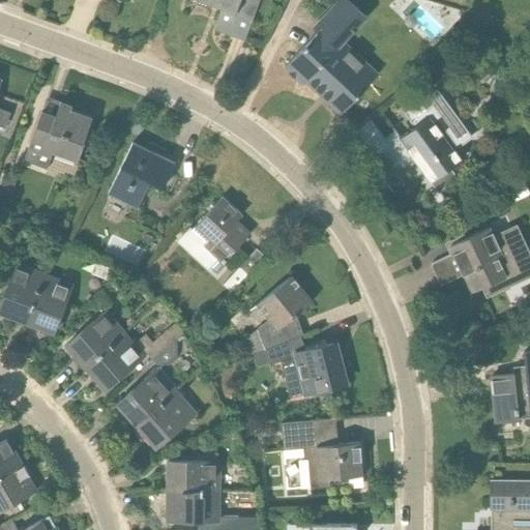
[(196,0),(222,9),(214,30),(244,41),(260,0),(196,0)]
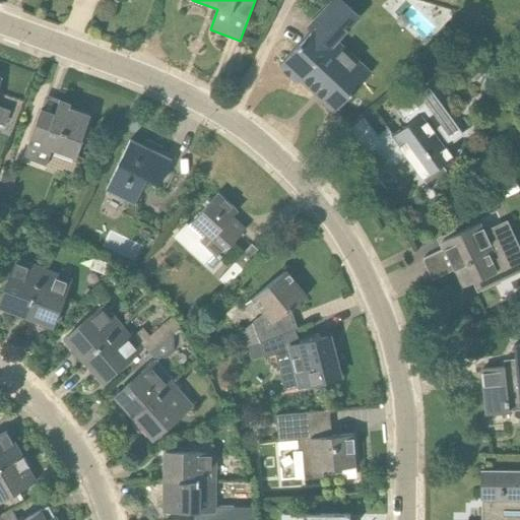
[(333,111),(334,112),(372,75),(339,43),(363,18),(341,0),(334,0),(312,23),(319,30),(317,34),(314,30),(279,67),(297,83),(304,76),(315,87),(336,108),(333,111)]
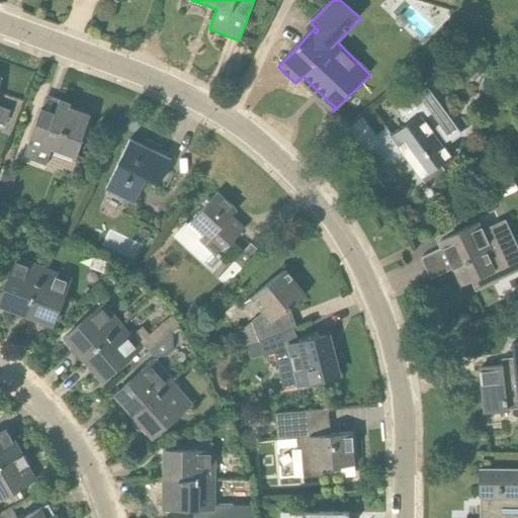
[(423,177),(437,167),(451,157),(444,147),(461,135),(427,88),(396,110),(406,124),(391,136),(398,146),(392,150),(393,151),(399,147),(427,186),(428,185),(423,177)]
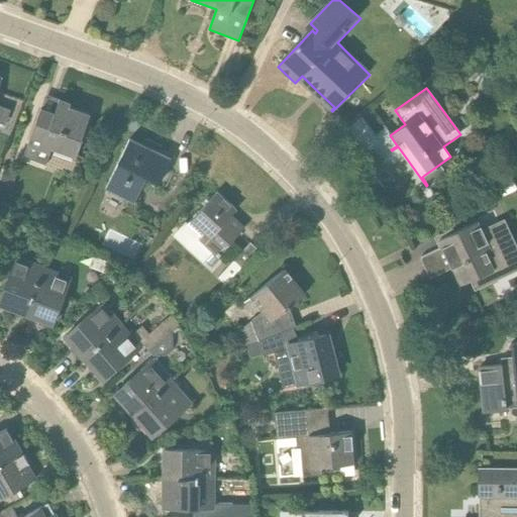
[(81,136),(90,115),(69,107),(70,104),(59,100),(55,113),(41,110),(22,157),(45,165),(50,153),(53,149),(76,157),(83,137),(81,136)]
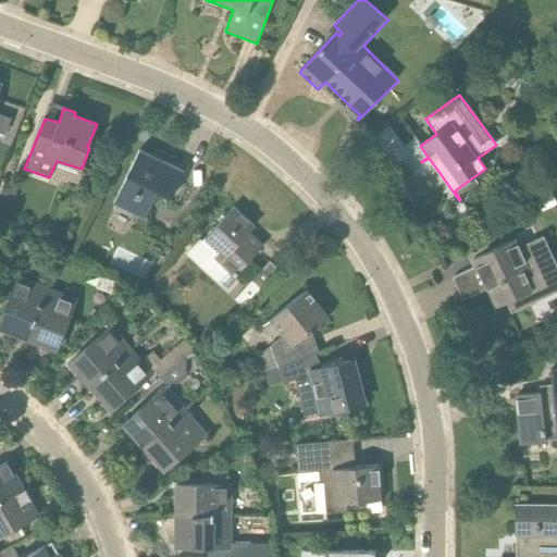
[(383,162),(382,160),(381,161),(399,186),(421,170),(422,172),(423,171),(405,146),(383,162)]
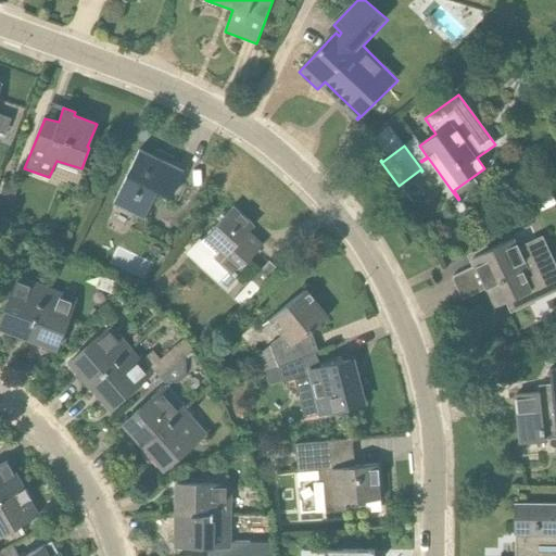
[(184,172),(139,150),(113,204),(143,218),(161,184),(175,189),(184,172)]
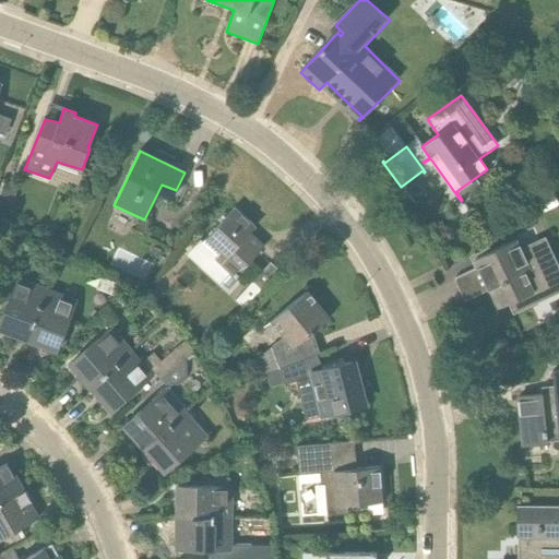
[(6,181),(0,194),(13,200),(19,186),(6,181)]
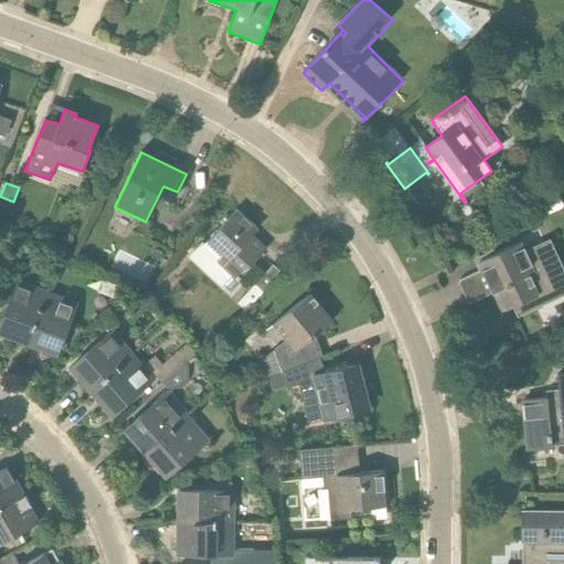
[(258,229),(236,209),(198,251),(213,264),(206,271),(221,284),(231,274),(238,280),(267,249),(251,235),(258,229)]
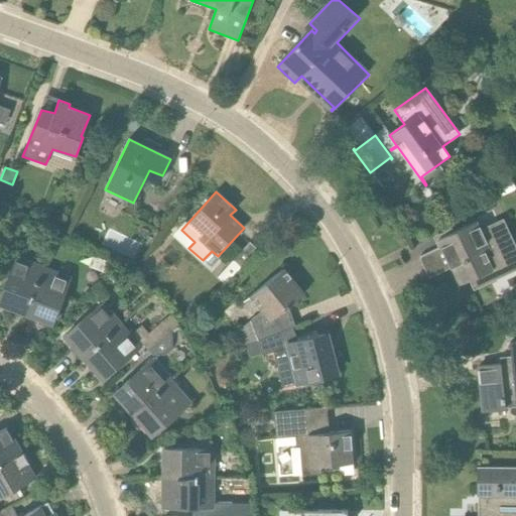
[(515,255),(500,220),(480,229),(477,223),(438,239),(441,247),(420,257),(429,278),(452,268),(460,285),(470,280),(472,285),(515,264),(515,255)]
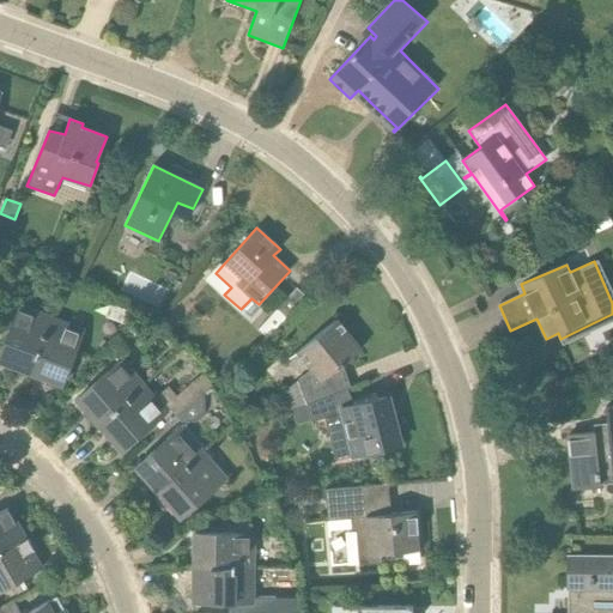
[(54,277),(50,283),(54,289),(61,289),(64,284),(60,278),(54,277)]
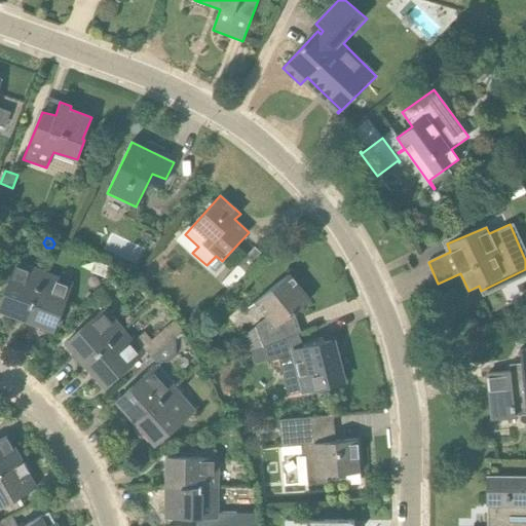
[(255,247),(222,283),(231,291),(264,255),(255,247)]
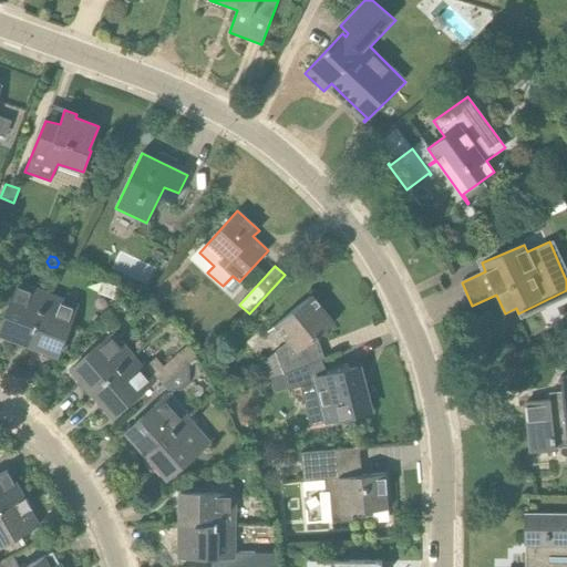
[(18,284),(0,330),(0,333),(29,346),(48,295),(18,284)]
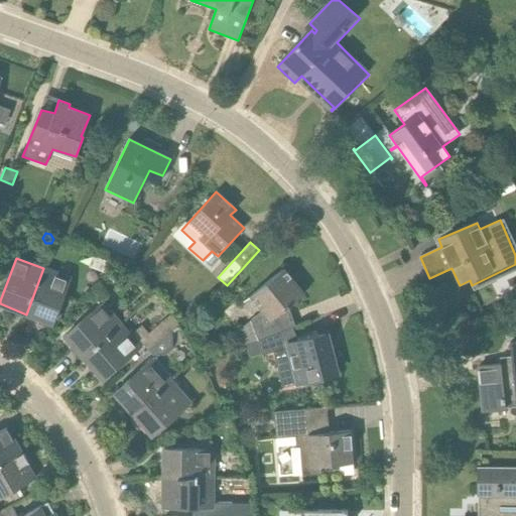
[(26,314),(52,325),(70,278),(43,268),(26,314)]
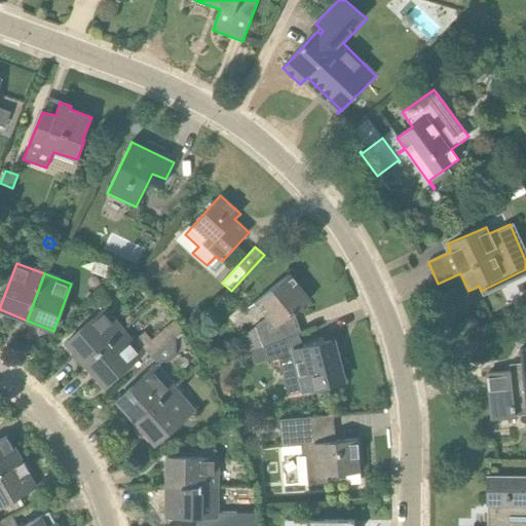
[(266,317),(255,327),(263,346),(295,335),(288,318),(309,300),(289,274),(255,303),(266,317)]
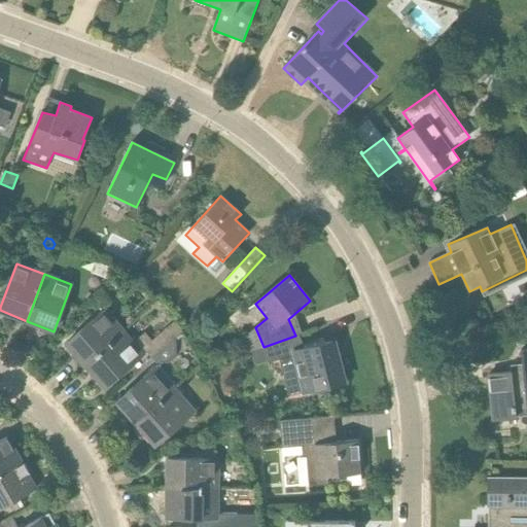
[(105,311),(66,343),(85,365),(124,332),(105,311)]
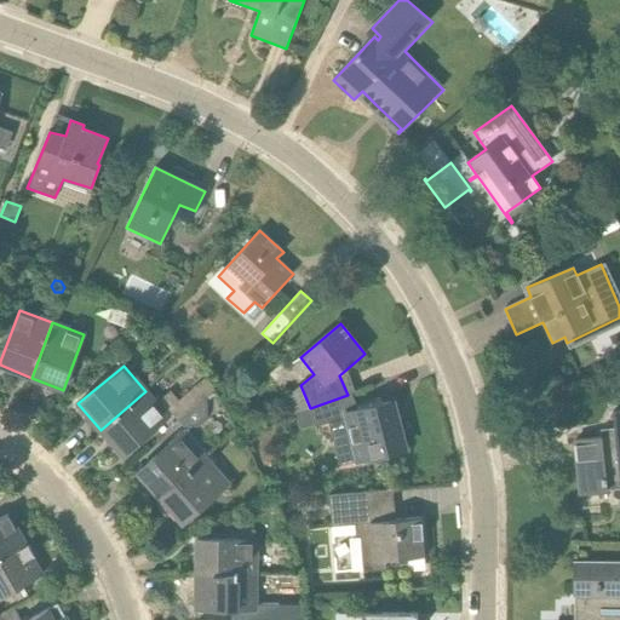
[(173,395),(164,403),(179,420),(206,397),(195,385),(178,401),(173,395)]
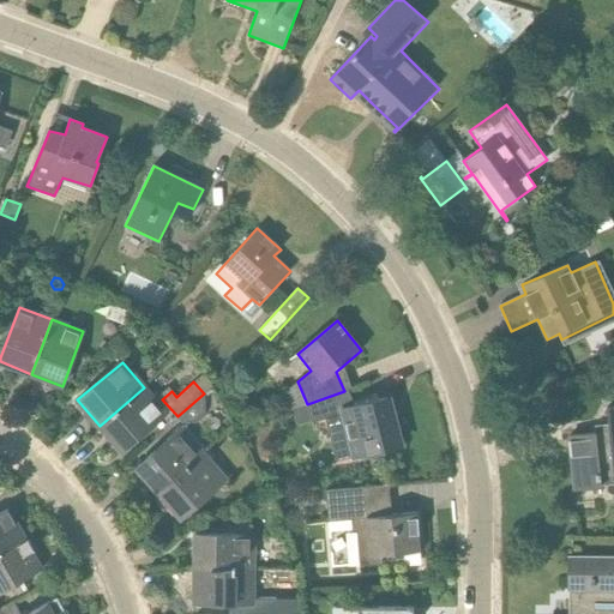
[(167,414),(144,387),(100,426),(122,452),(167,414)]
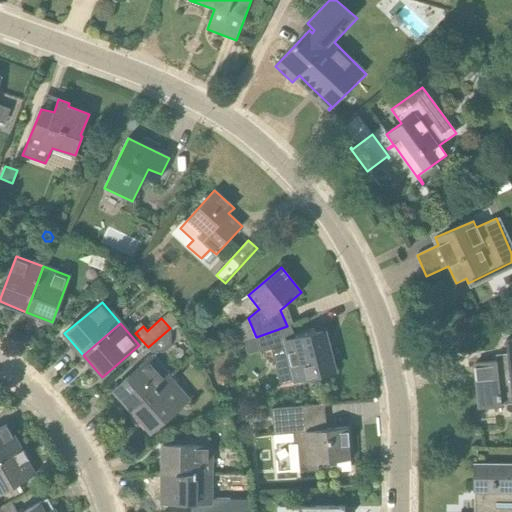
[(293,380),(334,370),(324,331),(297,338),(294,324),(287,326),(256,337),(261,351),(284,345),(293,380)]
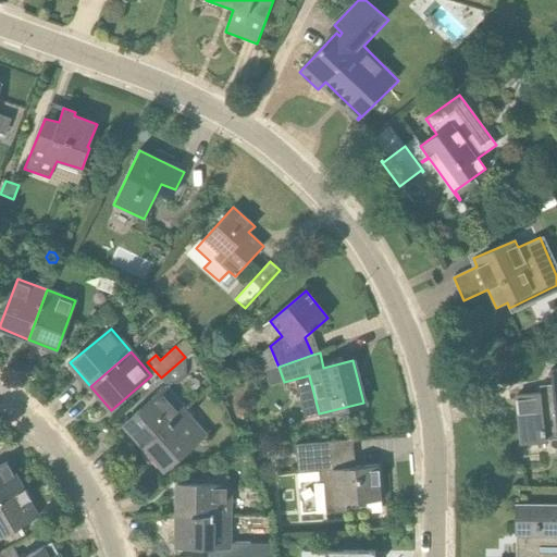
[(168,387),(170,385),(172,385),(174,384),(176,384),(178,383),(181,382),(183,381),(184,379),(185,376),(186,374),(187,372),(187,370),(187,368),(187,366),(187,363),(185,357),(161,378),(168,387)]
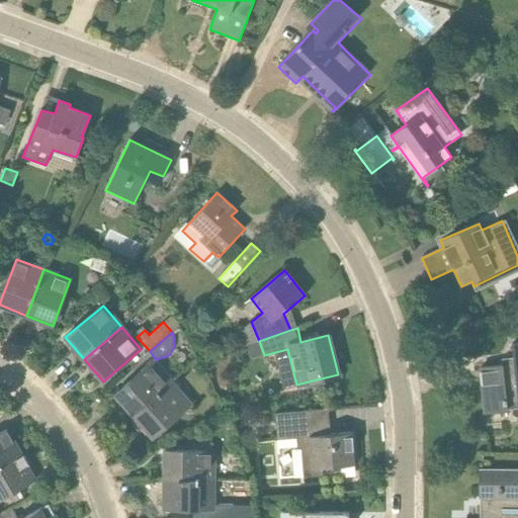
[(246,346),(251,359),(264,355),(259,341),(246,346)]
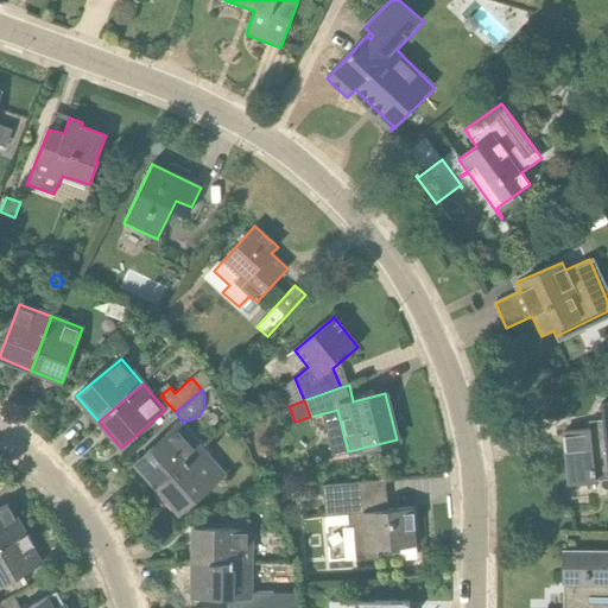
[(564,432),(569,485),(594,482),(594,472),(607,470),(607,404),(601,405),(603,429),(564,432)]
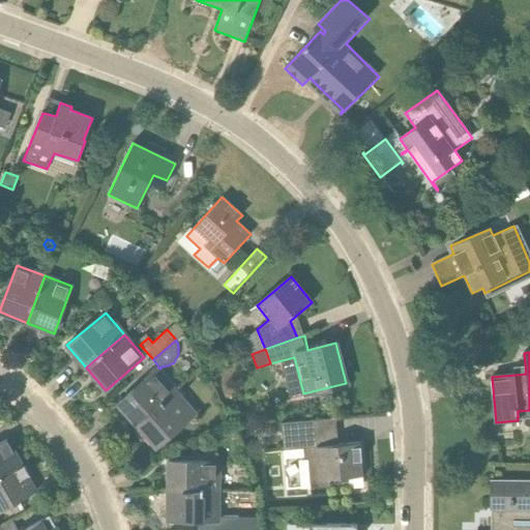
[(156,372),(118,404),(137,425),(175,392),(156,372)]
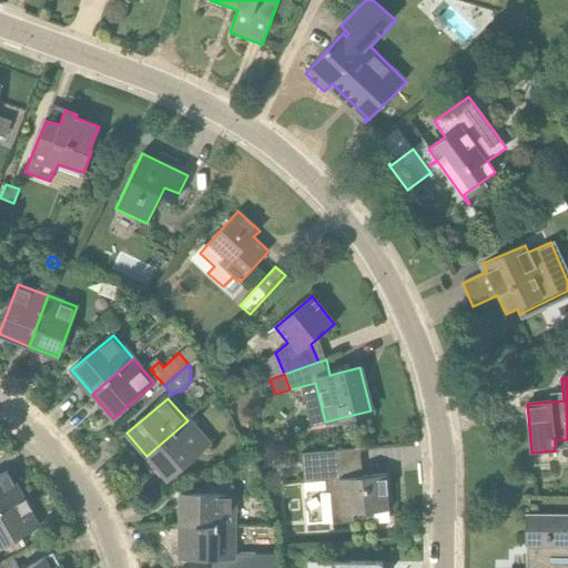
[(188,421),(146,456),(168,480),(208,445),(188,421)]
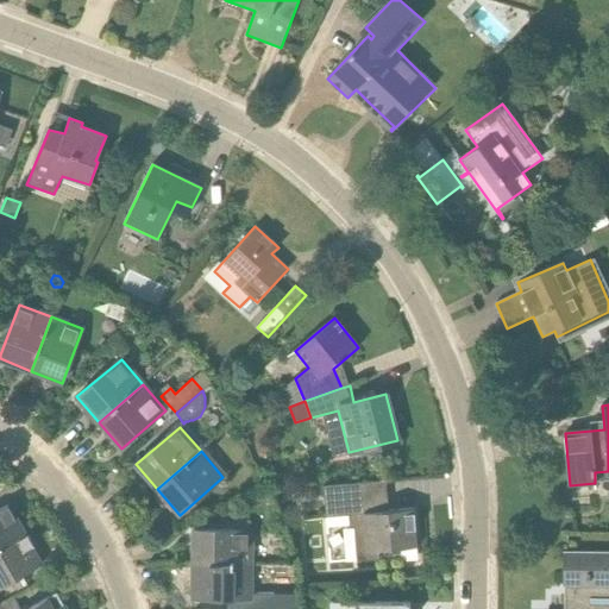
[(365,551),(416,547),(413,509),(389,512),(388,497),(385,497),(384,485),(384,483),(387,483),(385,481),(324,487),(326,516),(349,515),(350,528),(364,527),(365,551)]
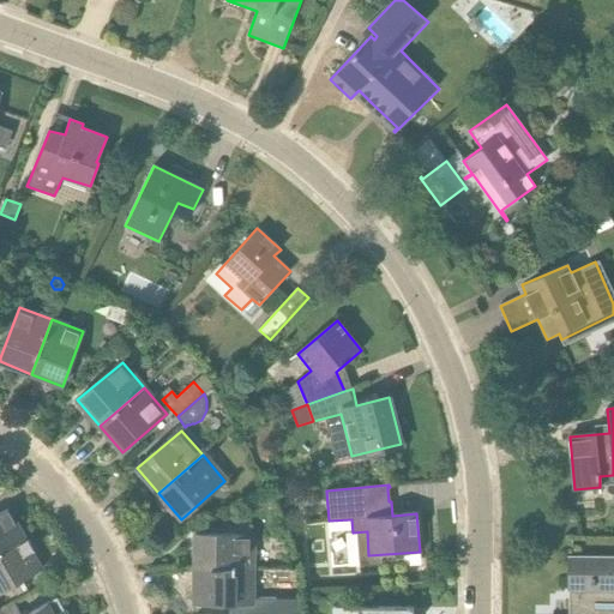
[(0,555),(29,540),(28,540),(25,541),(7,510),(0,513),(0,555)]
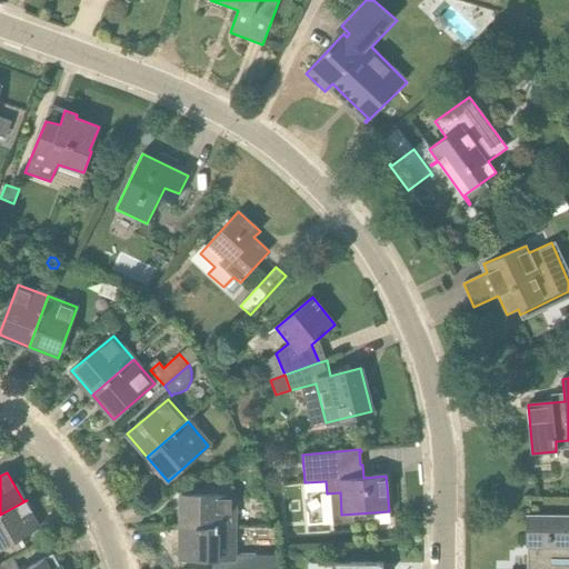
[(235,497),(180,496),(180,527),(235,528),(235,497)]
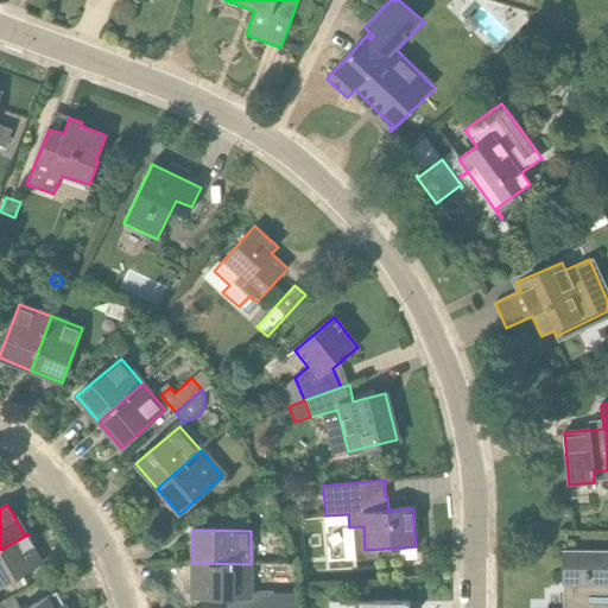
[(29,534),(0,550),(0,587),(24,574),(40,564),(31,546),(33,545),(29,534)]
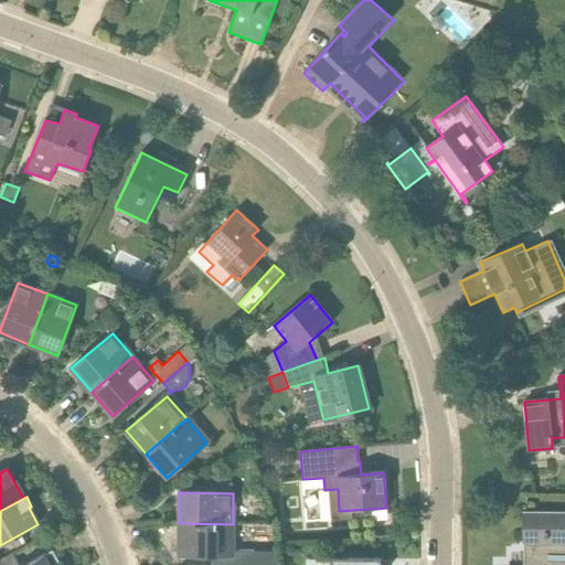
[(564,564),(564,513),(523,513),(523,542),(520,542),(520,543),(526,543),(526,554),(524,554),(524,564),(564,564)]
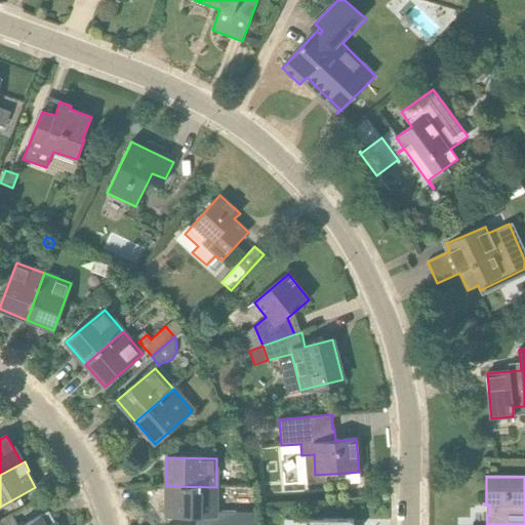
[(166,486),(166,516),(215,516),(216,487),(166,486)]
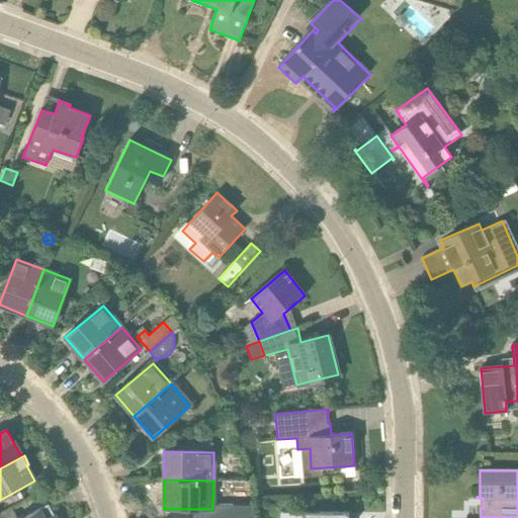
[(55,517),(48,504),(24,517),(55,517)]
